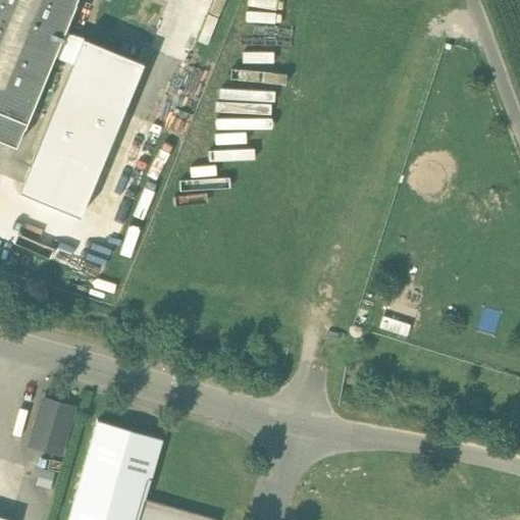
[(0,0),(0,141),(18,149),(56,58),(66,33),(80,0),(0,0)]
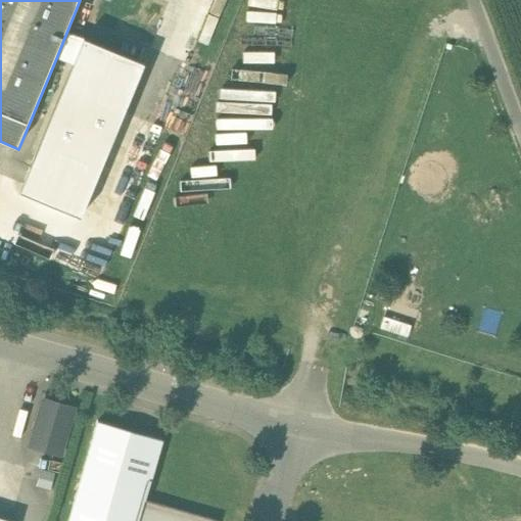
[(145,65),(66,33),(56,58),(75,65),(21,194),(82,219),(145,65)]
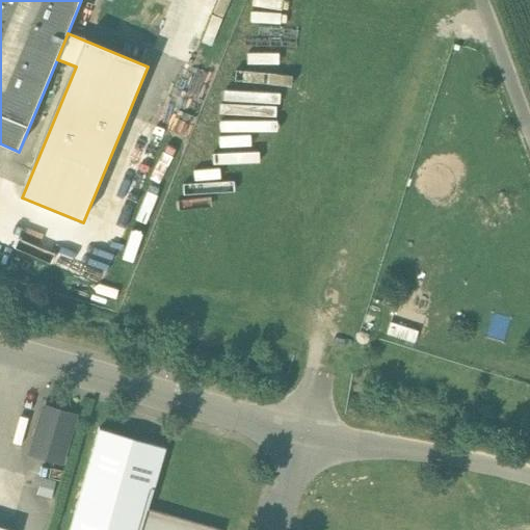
[(416,342),(419,330),(396,324),(400,308),(390,306),(382,333),(416,342)]
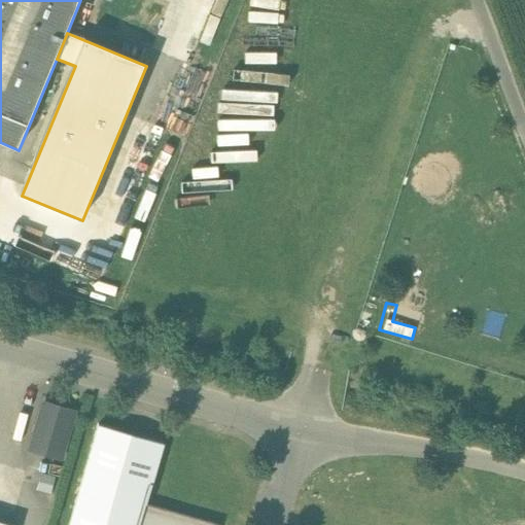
[(53,409),(44,440),(37,438),(33,450),(63,458),(75,415),(53,409)]
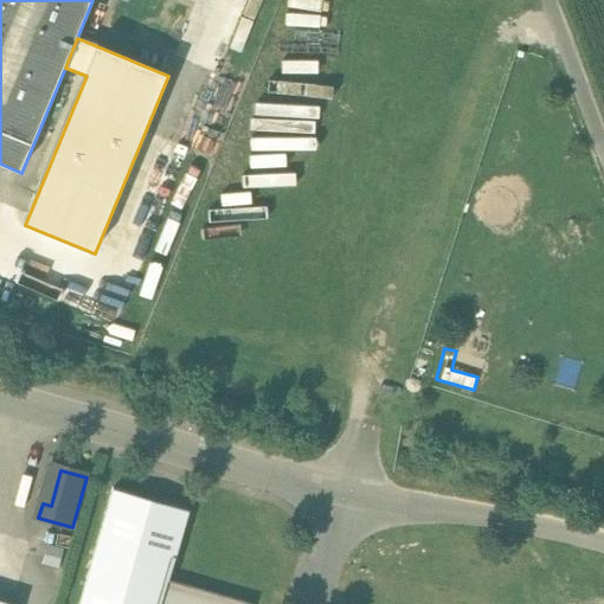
[(245,603),(169,583),(164,603),(245,603)]
